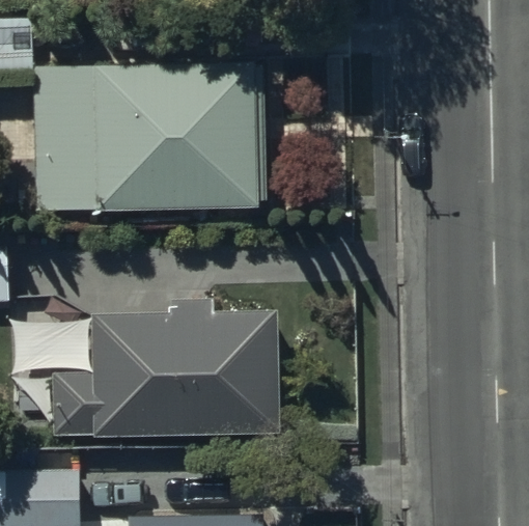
[(31,19),(0,19),(0,68),(31,68),(31,19)]
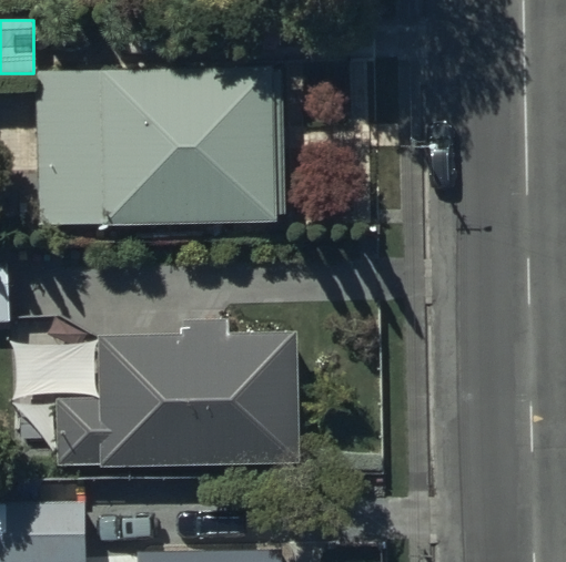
[(279,68),(38,69),(40,223),(280,221),(279,68)]
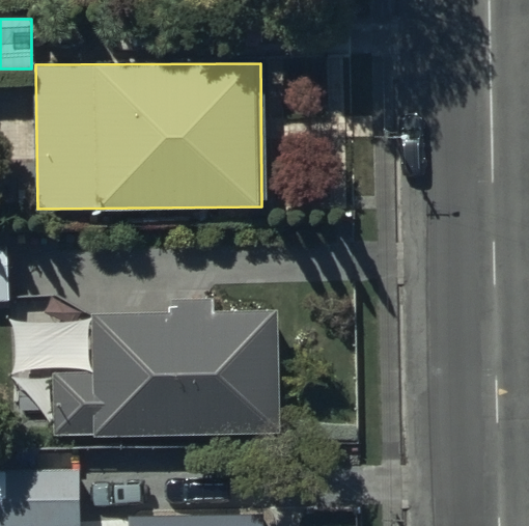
[(170,297),(170,311),(93,312),(93,370),(54,370),(55,436),(94,435),(94,438),(280,434),(279,311),(215,311),(215,296),(170,297)]
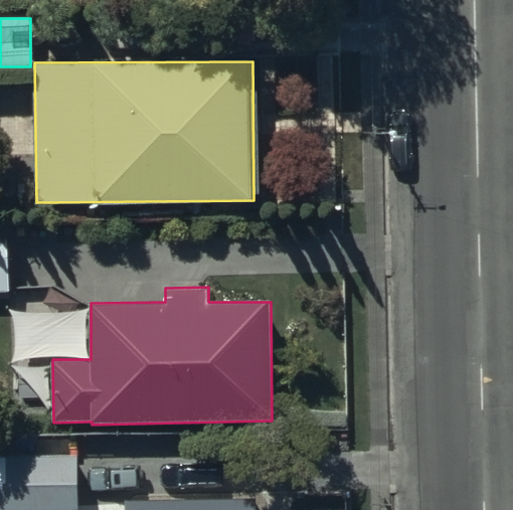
[(76,509),(76,457),(0,457),(0,509),(76,509)]
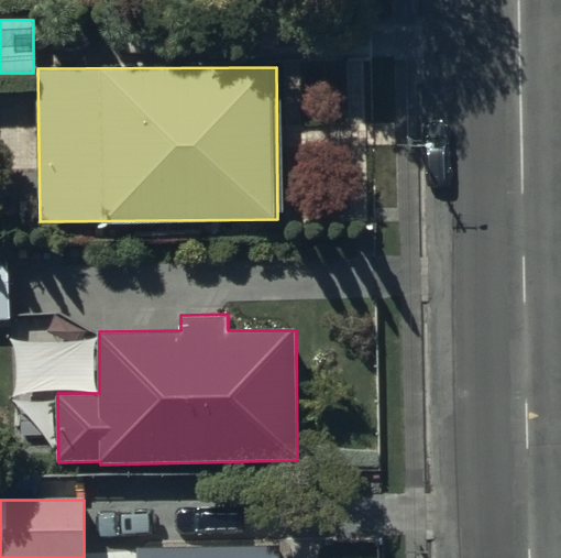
[(281,557),(281,548),(136,549),(136,557),(281,557)]
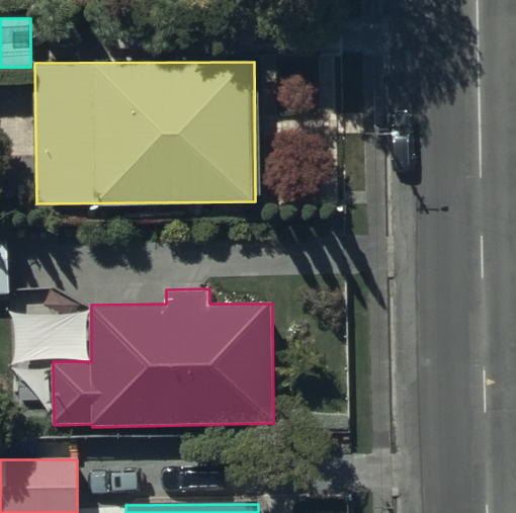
All buildings are outlined.
